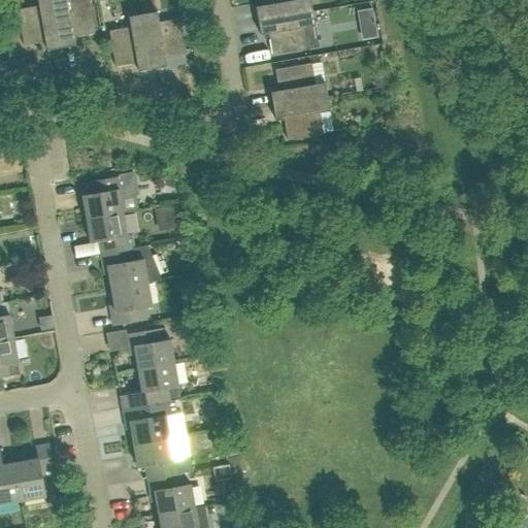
[(45,42),(46,51),(61,47),(52,0),(37,0),(39,6),(18,10),(24,46),(45,42)]
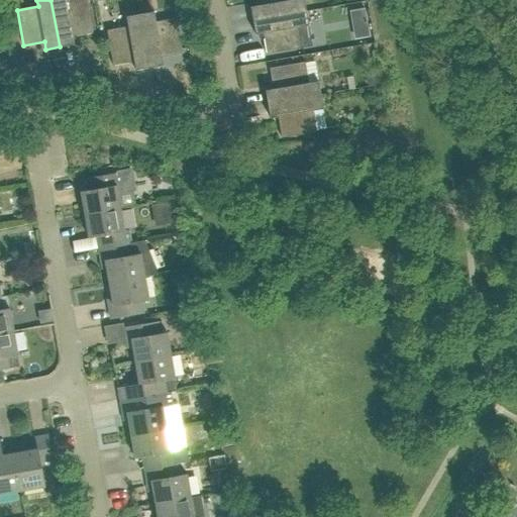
[(50,0),(60,46),(73,44),(72,36),(93,33),(87,0),(50,0)]
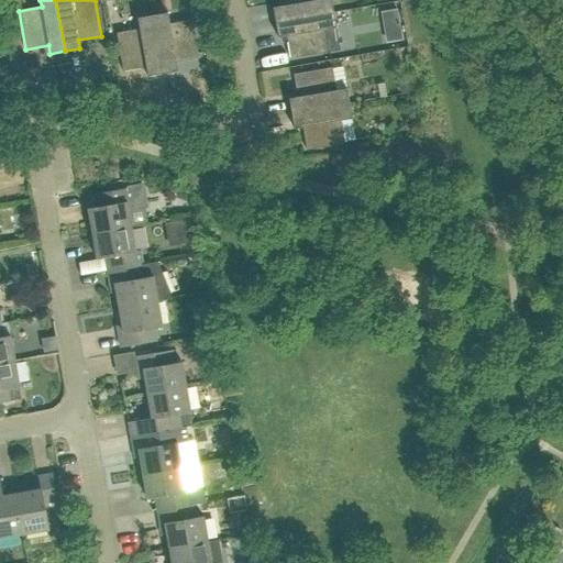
[(279,0),(282,7),(273,8),(275,23),(333,12),(331,0),(279,0)]
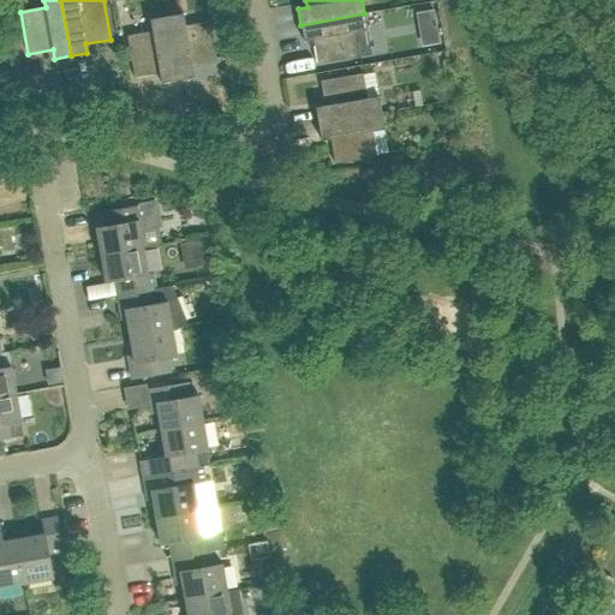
[(366,30),(364,13),(300,25),(304,41),(312,40),(317,65),(359,58),(371,55),(366,30)]
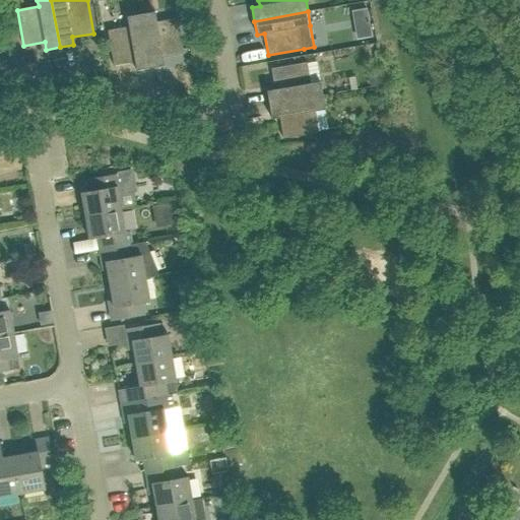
[(184,54),(178,18),(156,22),(154,12),(140,14),(150,68),(164,66),(163,58),(184,54)]
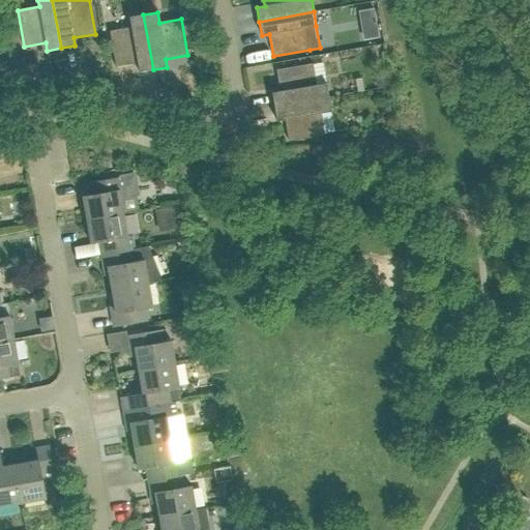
[(138,64),(139,71),(153,69),(143,15),(129,18),(130,27),(110,31),(116,67),(138,64)]
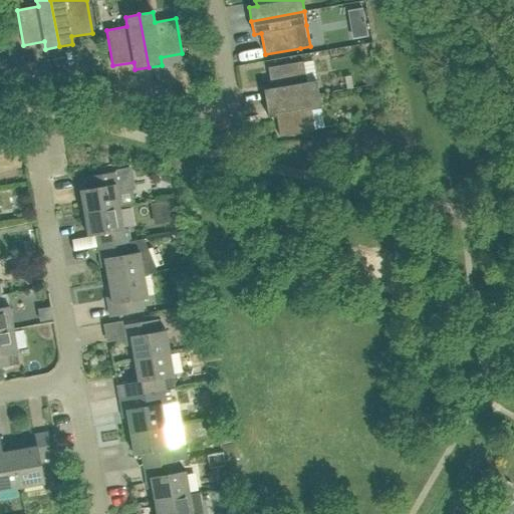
[(365,29),(351,32),(352,40),(367,37),(365,29)]
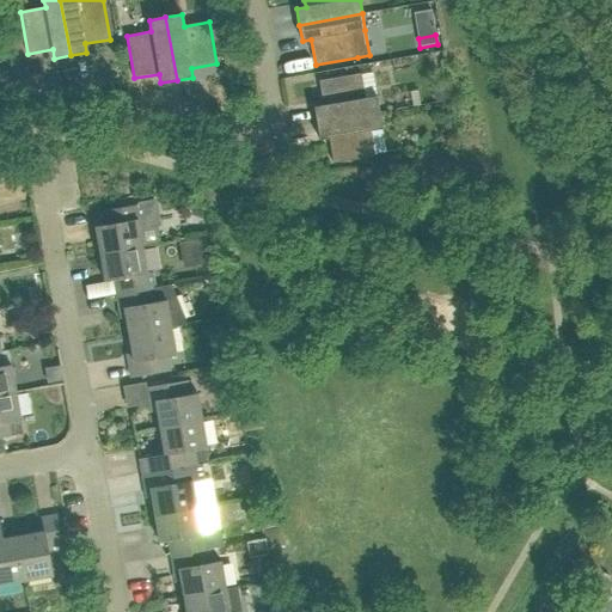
[(380,112),(377,97),(365,98),(361,73),(318,81),(323,105),(313,108),(317,123),(380,112)]
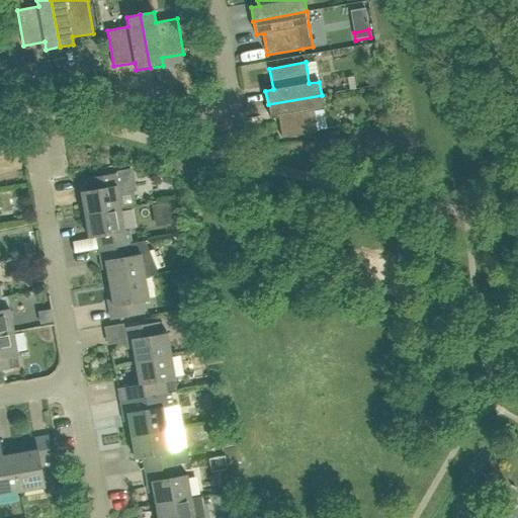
[(268,104),(270,118),(278,117),(282,139),(318,132),(314,111),(324,109),(322,95),(268,104)]
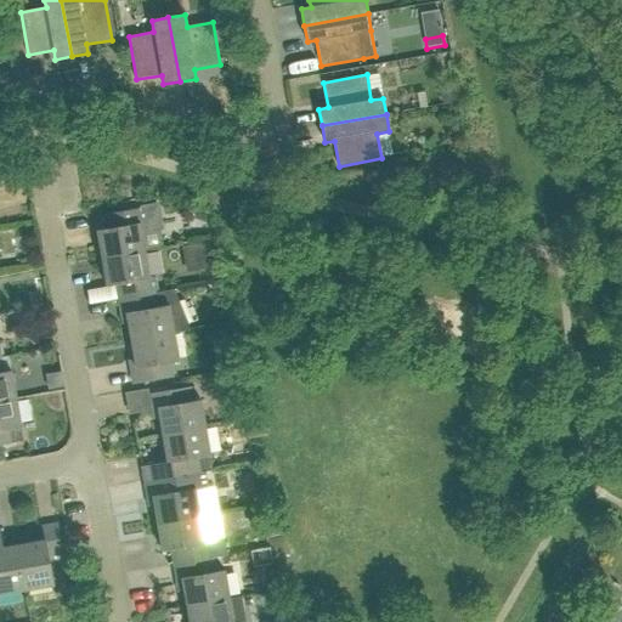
[(106,228),(97,231),(102,259),(145,252),(140,225),(145,224),(142,208),(103,215),(106,228)]
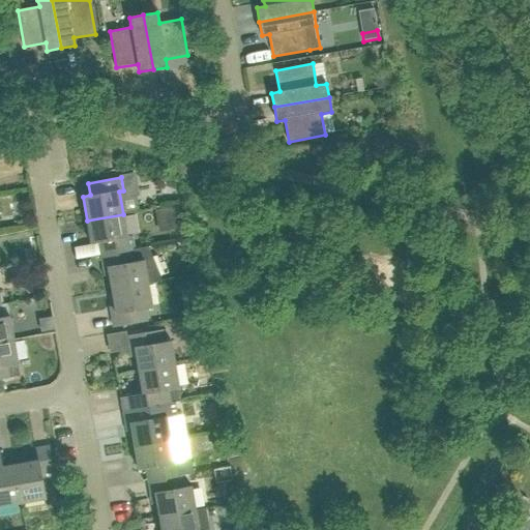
[(91,244),(98,242),(100,255),(134,249),(131,236),(126,236),(123,214),(87,221),(91,244)]
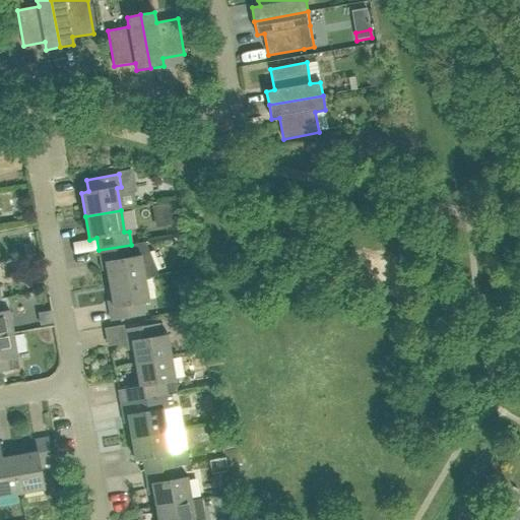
[(102,263),(106,262),(110,284),(145,278),(157,276),(156,271),(146,247),(132,249),(131,245),(99,250),(102,263)]
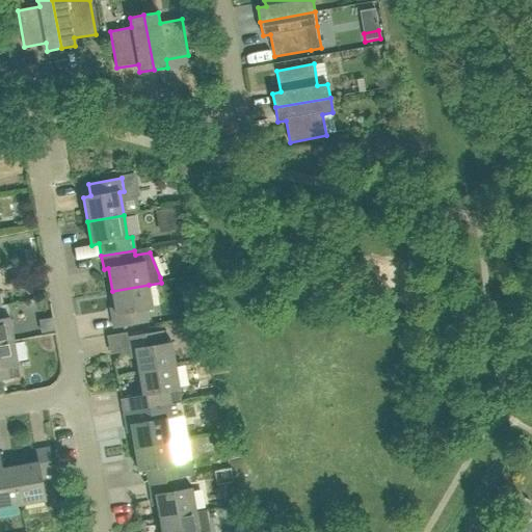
[(145,310),(153,309),(149,285),(112,291),(116,314),(111,315),(113,328),(148,322),(145,310)]
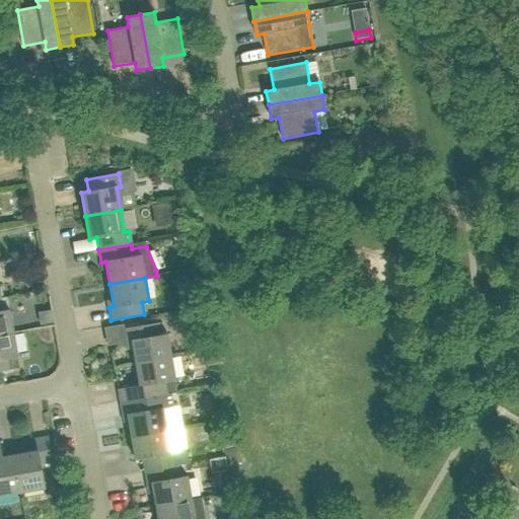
[(0,335),(13,332),(9,309),(3,310),(1,298),(0,298),(0,335)]
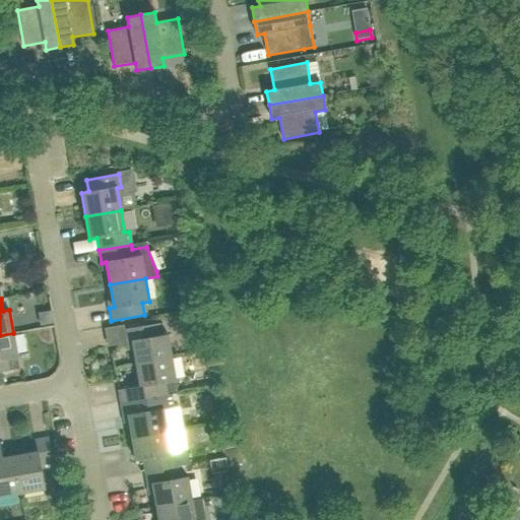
[(127,342),(132,341),(136,364),(172,358),(168,334),(160,335),(158,323),(125,329),(127,342)]
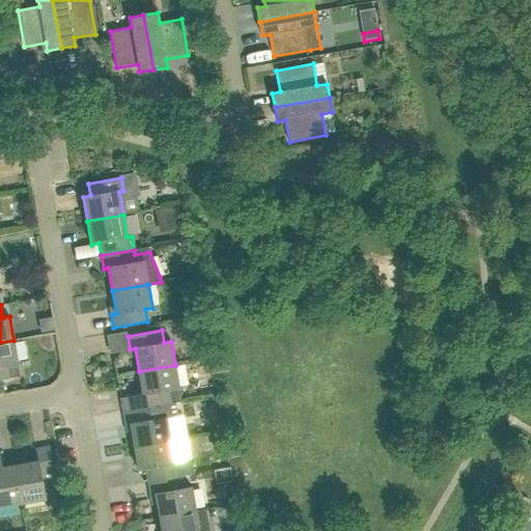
[(0,380),(20,376),(14,340),(0,342),(0,380)]
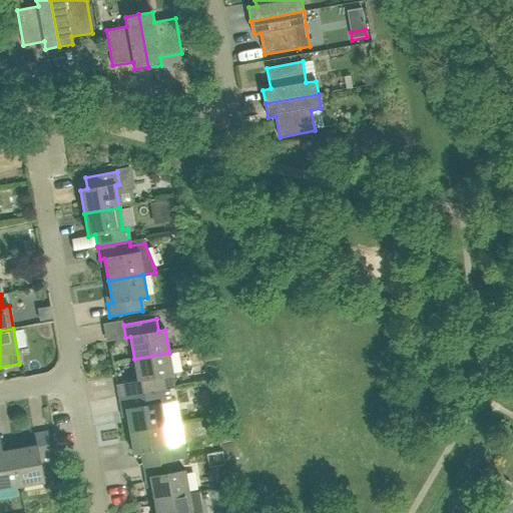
[(138,381),(117,385),(119,398),(168,389),(166,377),(173,376),(169,353),(134,359),(138,381)]
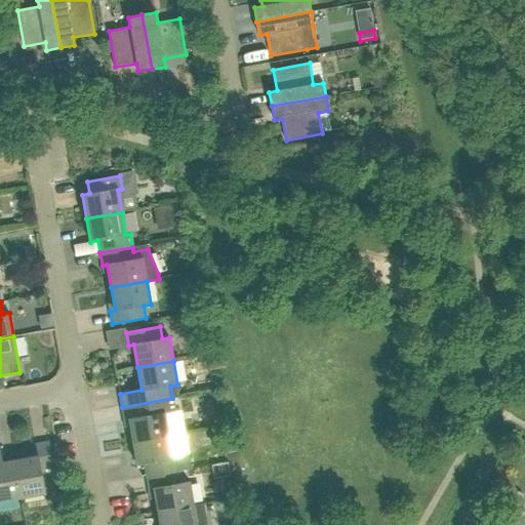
[(124,420),(129,419),(133,442),(168,436),(164,413),(175,411),(172,398),(122,407),(124,420)]
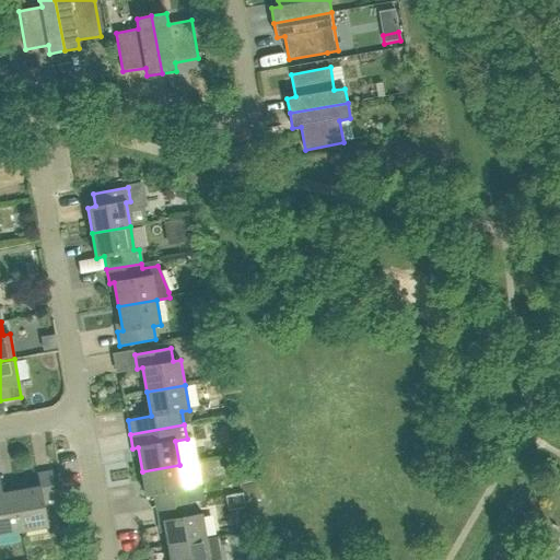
[(189,488),(184,489),(179,465),(142,471),(147,497),(154,496),(156,508),(191,502),(189,488)]
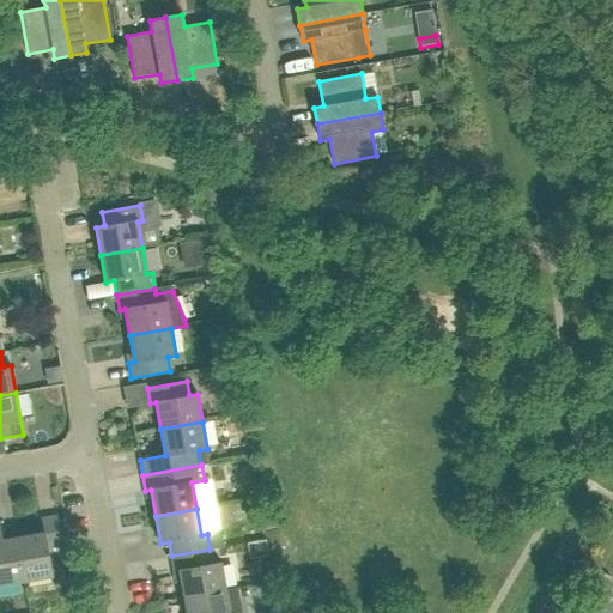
[(48,548),(62,546),(56,516),(41,519),(43,533),(16,538),(24,582),(53,576),(48,548)]
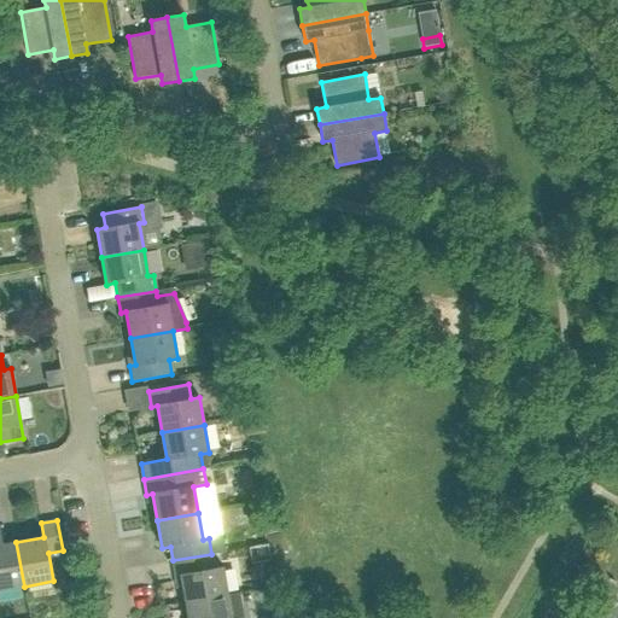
[(16,542),(3,544),(0,529),(0,590),(24,587),(16,542)]
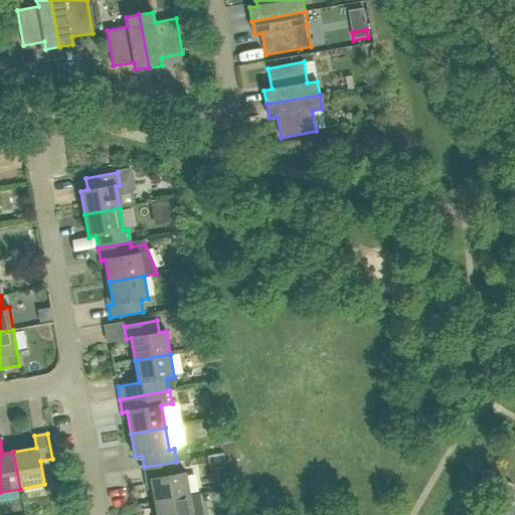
[(185,472),(178,474),(176,462),(144,467),(146,481),(151,480),(155,501),(189,495),(185,472)]
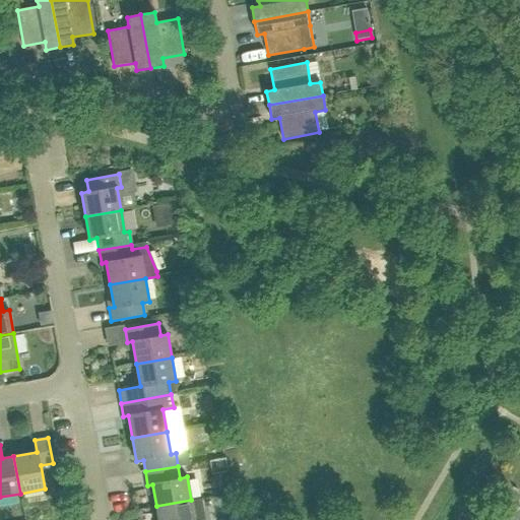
[(58,478),(47,479),(50,494),(60,492),(58,478)]
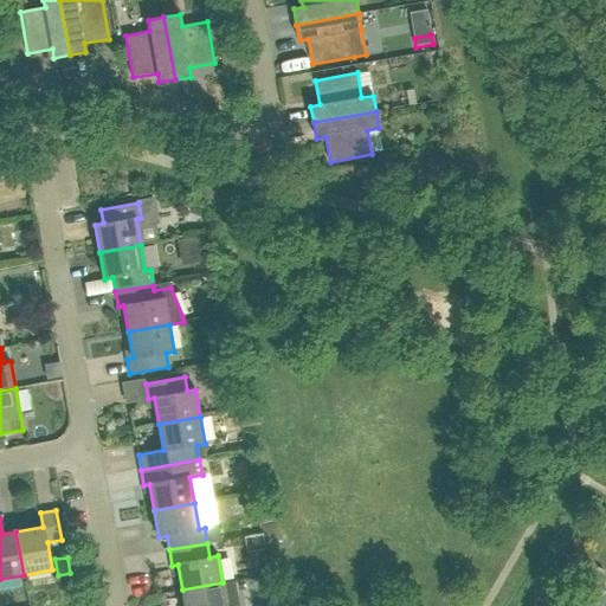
[(239,605),(234,581),(223,582),(182,590),(184,605),(239,605)]
